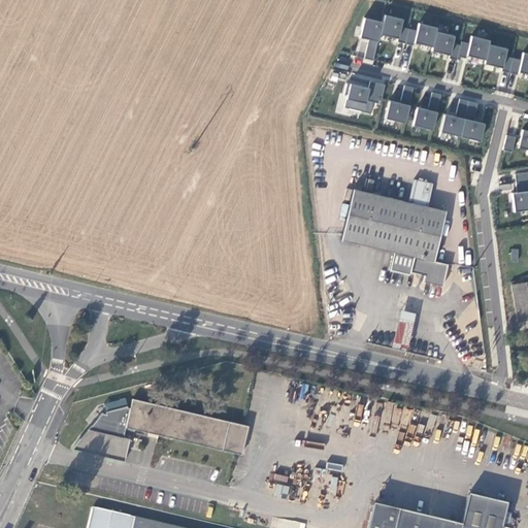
[(383,22),(363,18),(355,61),(373,65),(380,35),(414,41),(416,30),(402,28),(404,19),(385,14),(383,22)]
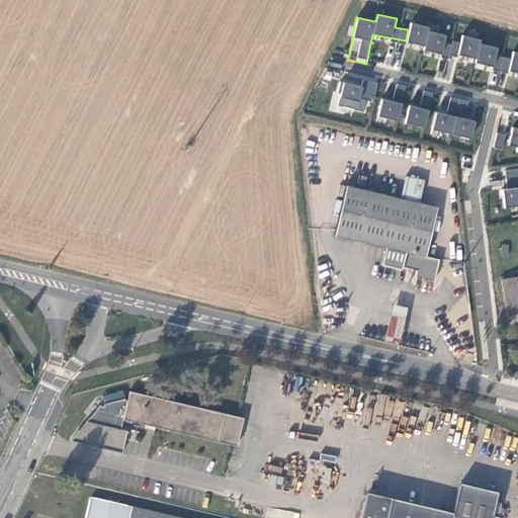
[(429,31),(430,27),(412,22),(407,44),(457,57),(461,40),(429,31)]
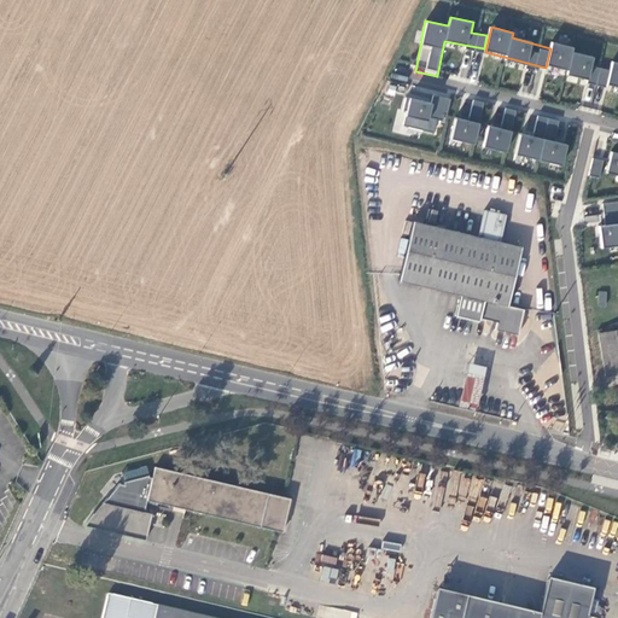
[(575,52),(576,48),(553,42),(547,68),(607,83),(611,70),(593,65),(595,58),(575,52)]
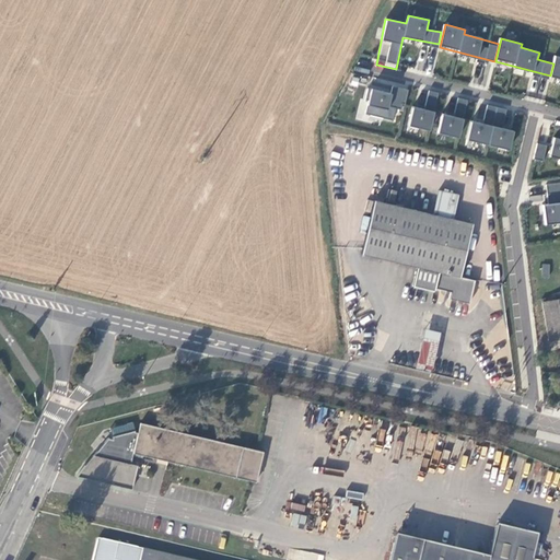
[(374,78),(364,113),(394,121),(398,107),(404,108),(409,88),(374,78)]
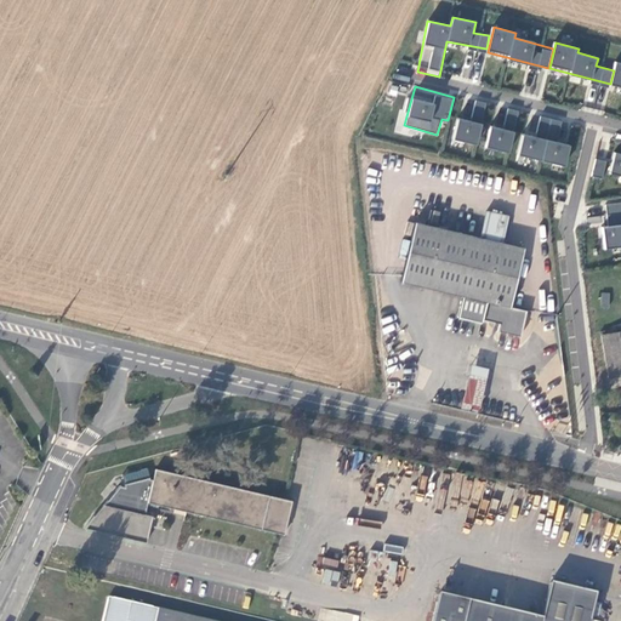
[(483,120),(486,102),(476,101),(472,119),(483,120)]
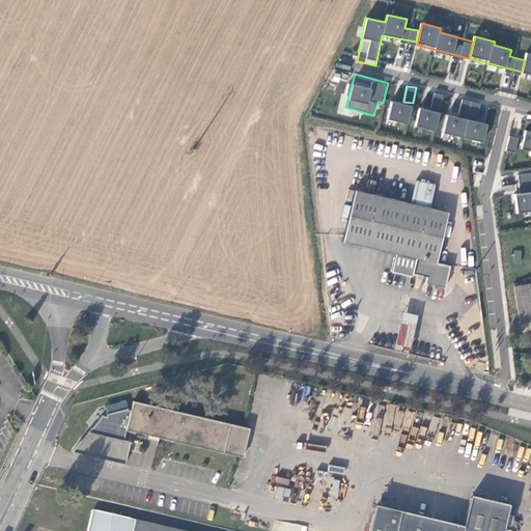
[(436,131),(444,95),(434,92),(429,109),(420,107),(416,126),(436,131)]
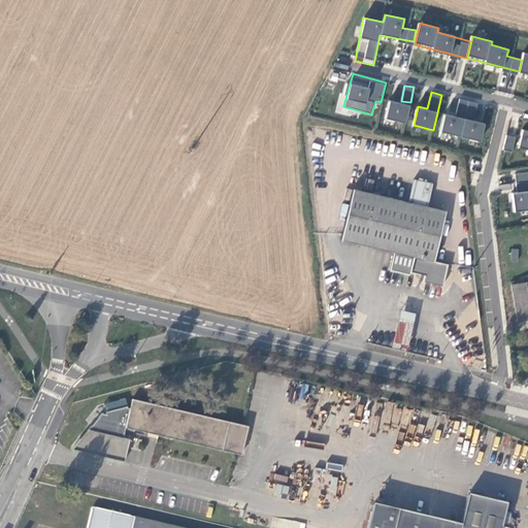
[(447,113),(441,131),(481,142),(487,124),(473,120),(479,104),(460,99),(455,117),(447,113)]
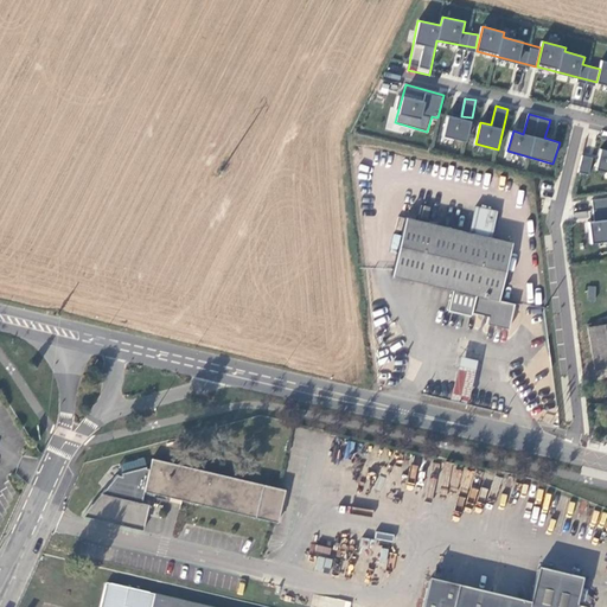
[(447,116),(443,138),(467,141),(471,120),(447,116)]
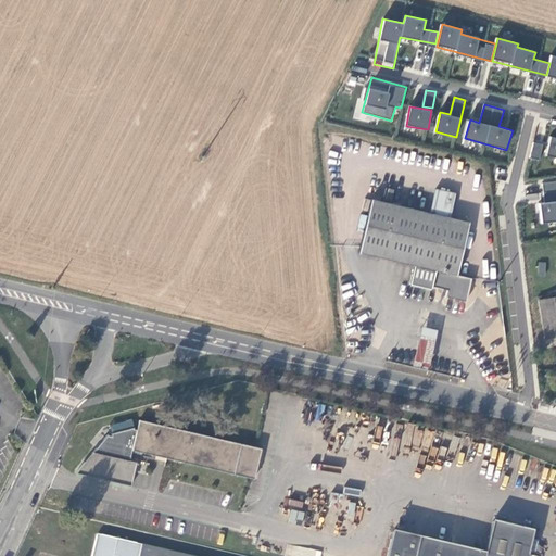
[(555,138),(550,138),(546,158),(555,158),(555,138)]
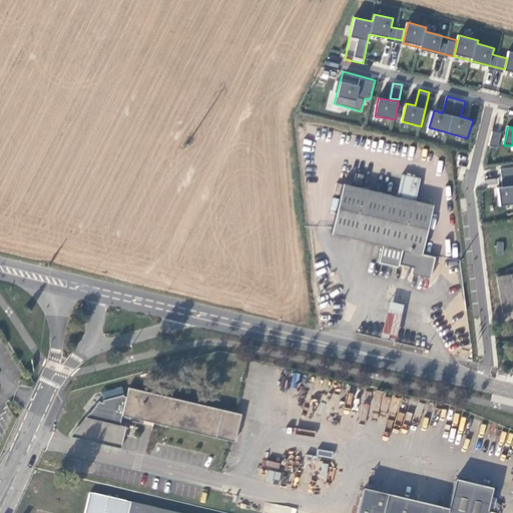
[(490,144),(498,146),(501,132),(492,131),(490,144)]
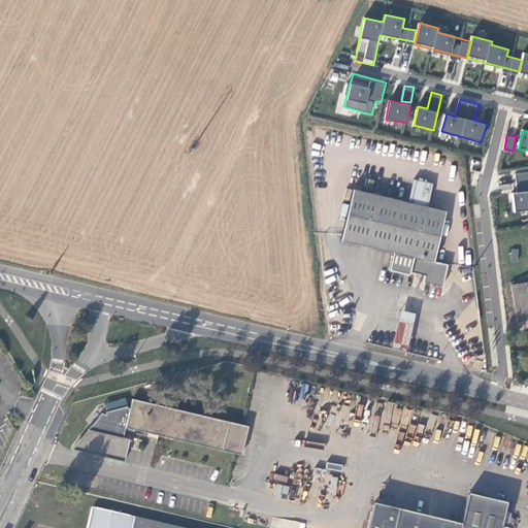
[(527,166),(513,168),(516,198),(527,196),(527,166)]
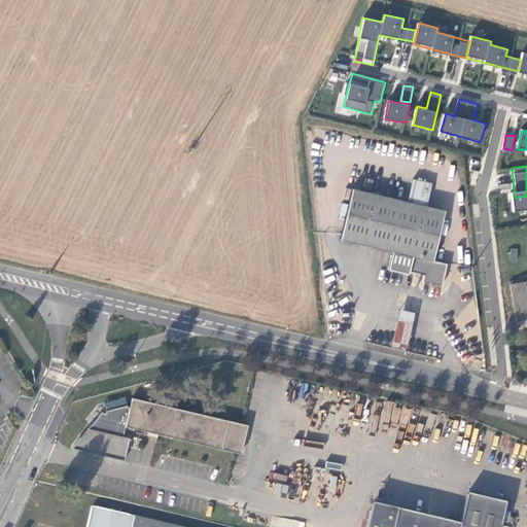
[(427,261),(440,212),(421,207),(426,184),(408,180),(401,202),(347,188),(334,240),(386,252),(382,268),(402,274),(403,271),(417,274),(415,282),(435,288),(441,265),(427,261)]
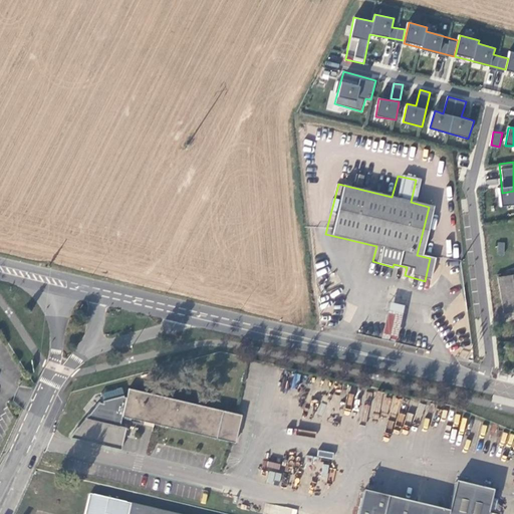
[(513,310),(513,274),(504,276),(503,273),(501,273),(506,311),(513,310)]
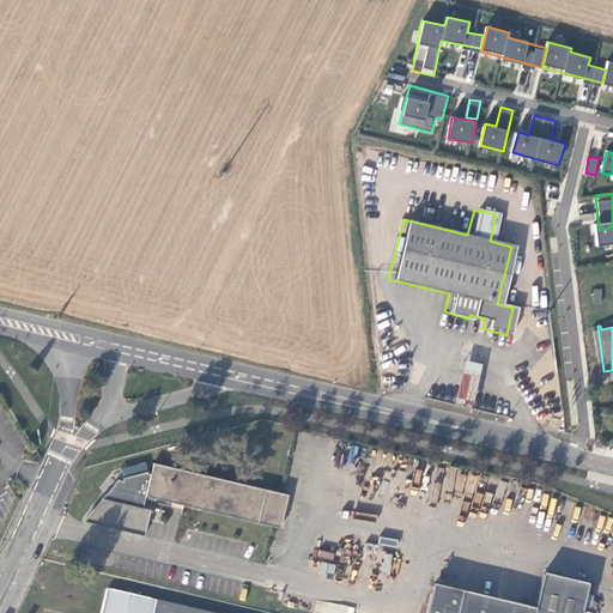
[(475,359),(460,354),(448,398),(465,402),(475,359)]
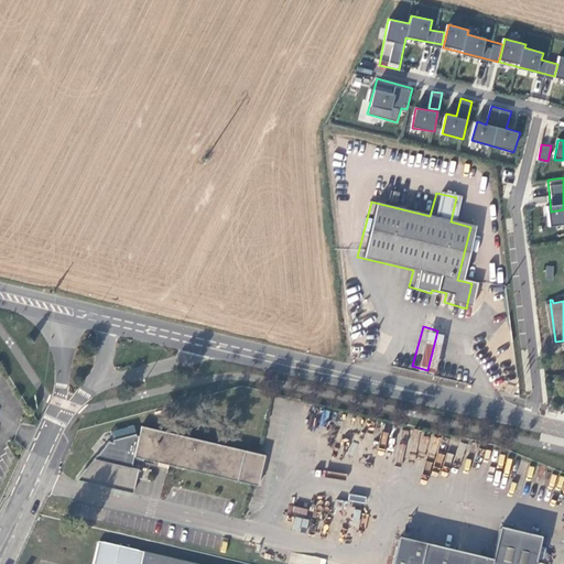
[(130,466),(132,455),(256,483),(262,452),(139,425),(137,434),(133,434),(133,432),(114,440),(112,442),(108,441),(93,457),(75,478),(83,480),(131,491),(136,467),(130,466)]
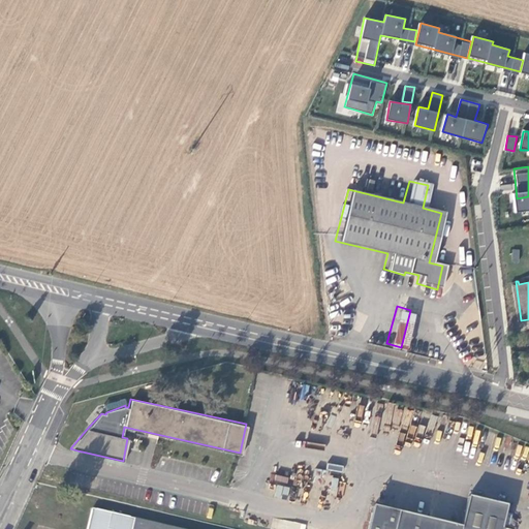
[(275,497),(288,498),(289,487),(276,486),(275,497)]
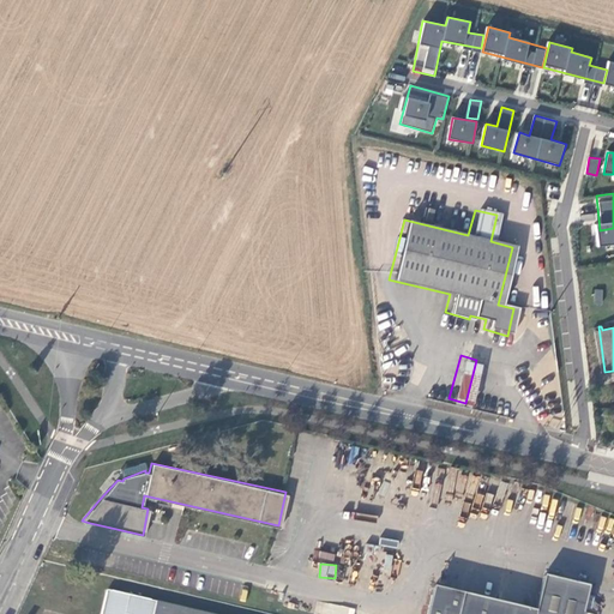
[(426,613),(582,613),(588,589),(542,578),(534,613),(531,613),(431,593),(426,613)]
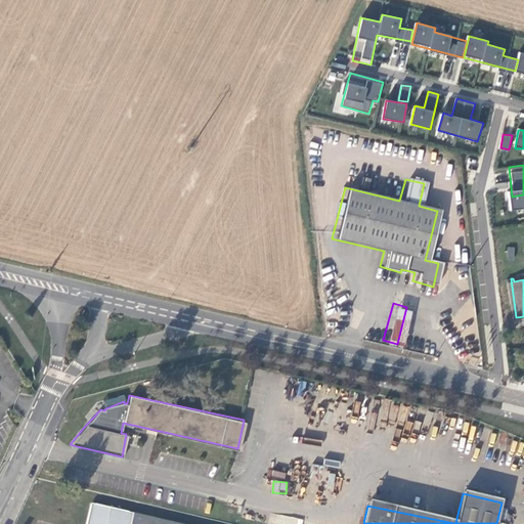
[(167,523),(85,506),(81,523),(167,523)]
